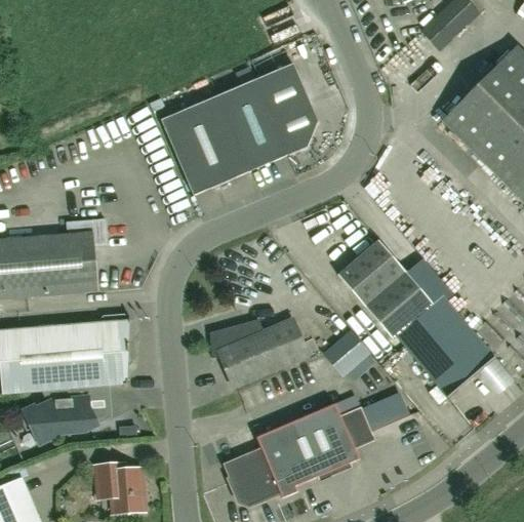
[(523,63),(511,50),(441,120),(523,202),(523,63)]
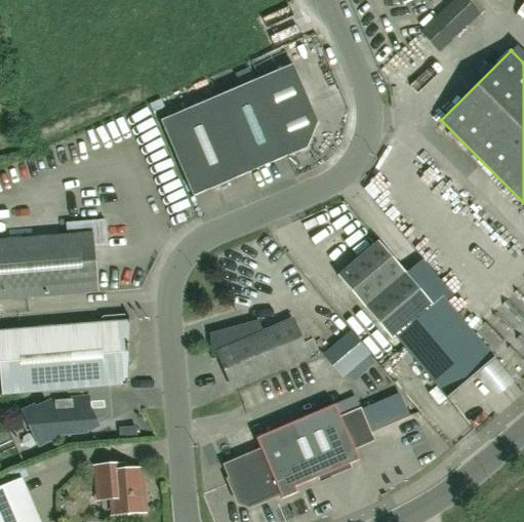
[(306,146),(317,120),(292,63),(160,119),(192,194),(306,146)]
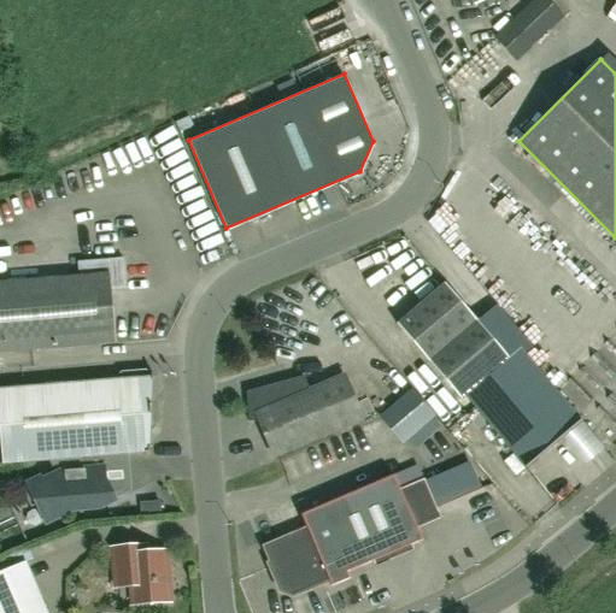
[(205,225),(195,230),(209,257),(228,247),(209,211),(200,214),(205,225)]
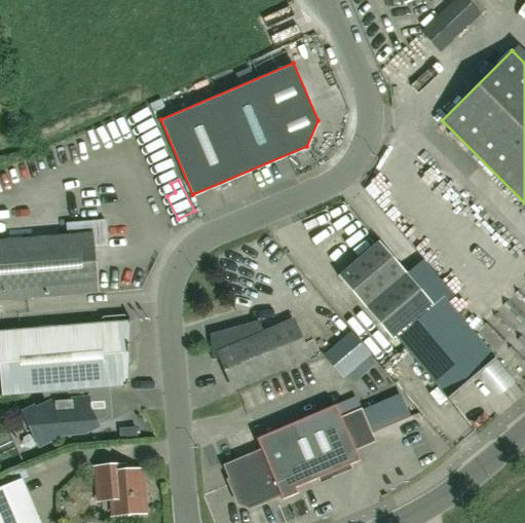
[(106,243),(104,218),(65,221),(66,233),(0,238),(0,298),(98,291),(94,244),(106,243)]
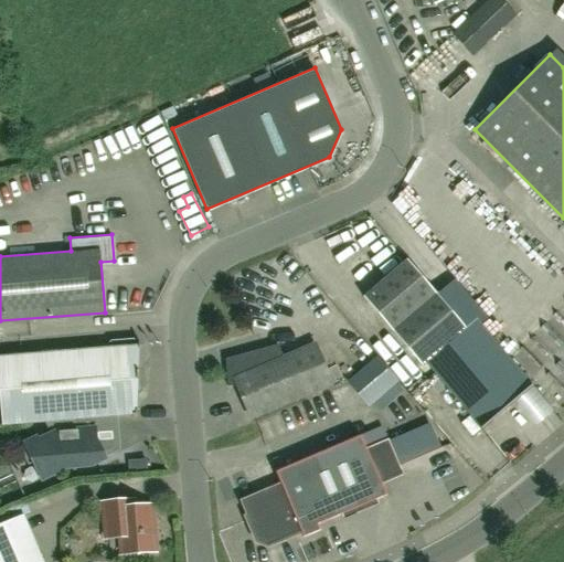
[(406,256),(362,294),(421,363),(424,360),(480,426),(514,398),(457,331),(464,326),(406,256)]
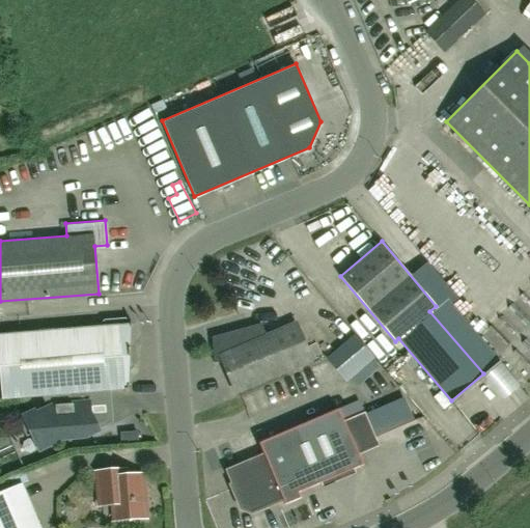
[(429,311),(483,373),(490,368),(500,360),(446,298),(436,306),(429,311)]
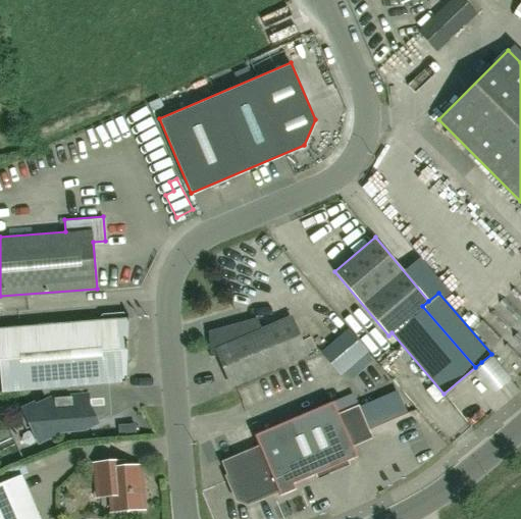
[(40,386),(103,381),(121,380),(120,383),(124,383),(128,314),(126,314),(126,317),(121,313),(103,314),(98,320),(0,327),(0,379),(1,390),(40,386)]
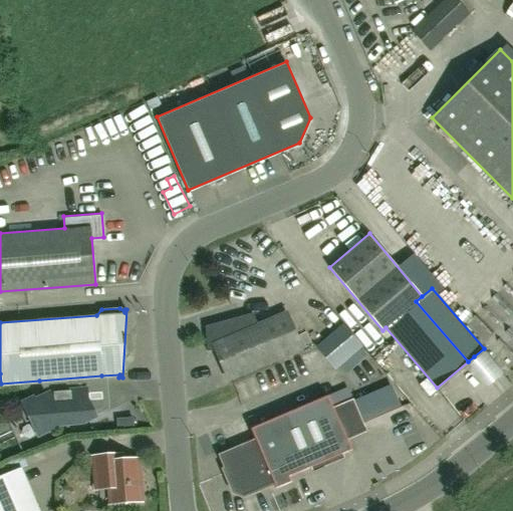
[(227,378),(301,347),(285,310),(256,322),(252,311),(222,323),(204,324),(206,349),(215,348),(227,378)]
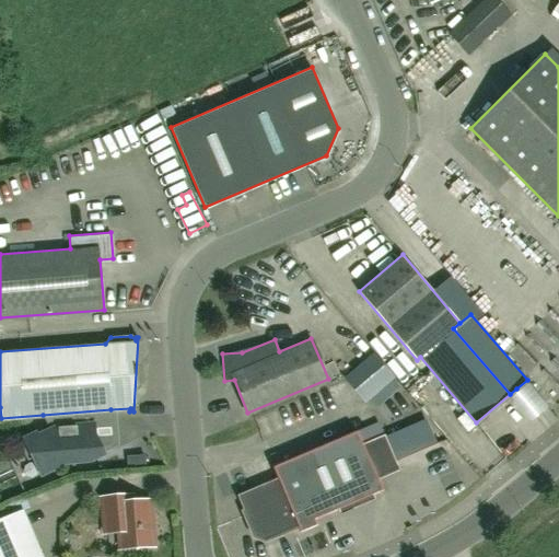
[(367,398),(389,379),(370,355),(347,374),(362,392),(367,398)]
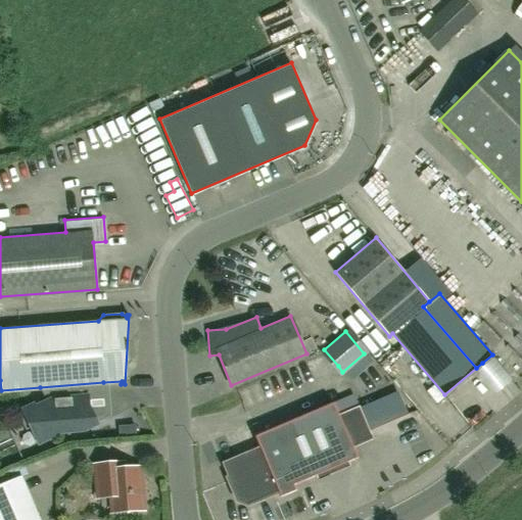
[(87,407),(86,407),(85,397),(104,395),(103,382),(40,387),(46,400),(34,407),(32,405),(16,412),(25,428),(32,425),(38,440),(66,427),(67,429),(82,428),(94,422),(87,407)]
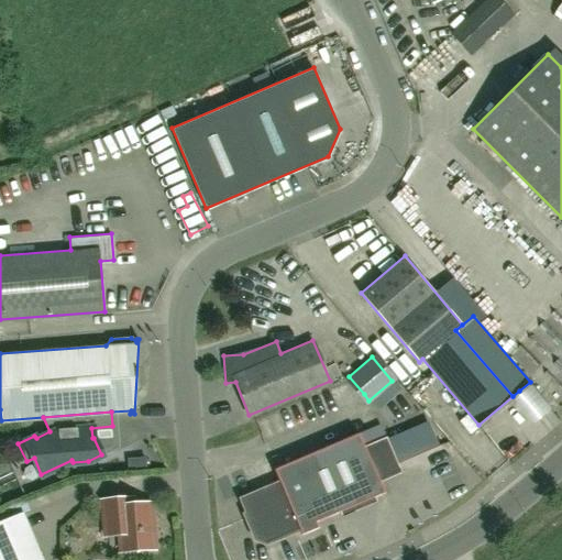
[(310,523),(378,494),(384,491),(379,481),(400,471),(386,435),(363,445),(357,432),(274,468),(278,479),(238,496),(255,537),(265,541),(298,527),(301,534),(312,528),(310,523)]
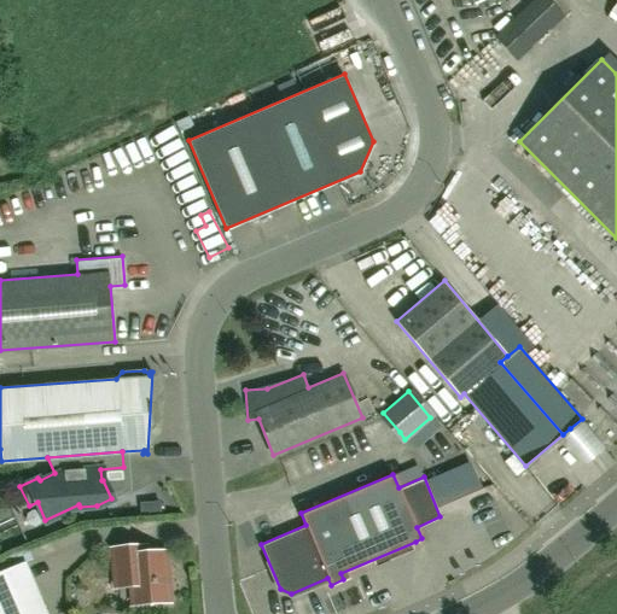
[(0,528),(17,526),(13,502),(0,503),(0,528)]
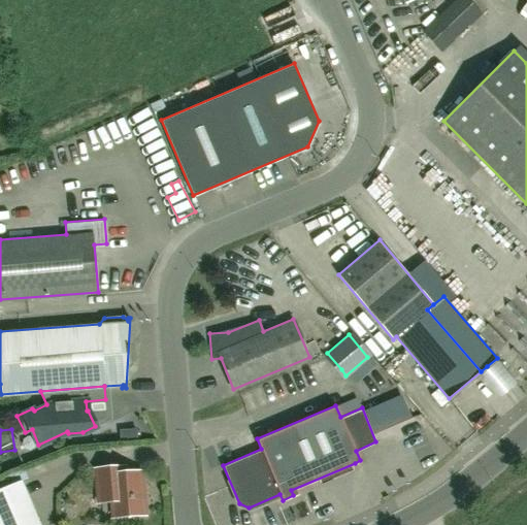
[(112,515),(143,513),(139,469),(123,470),(123,465),(95,467),(98,501),(111,500),(112,515)]
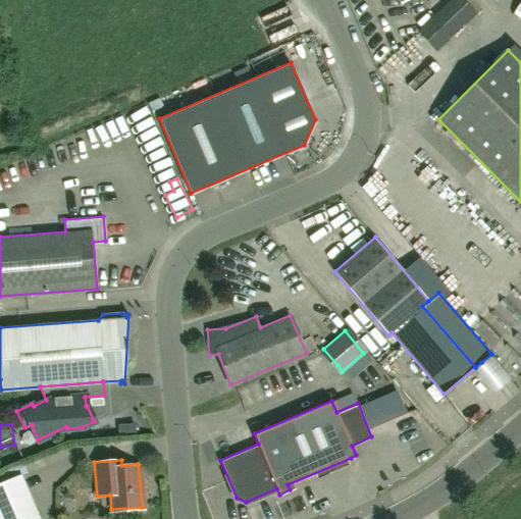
[(39,518),(20,473),(0,481),(0,518),(39,518)]
